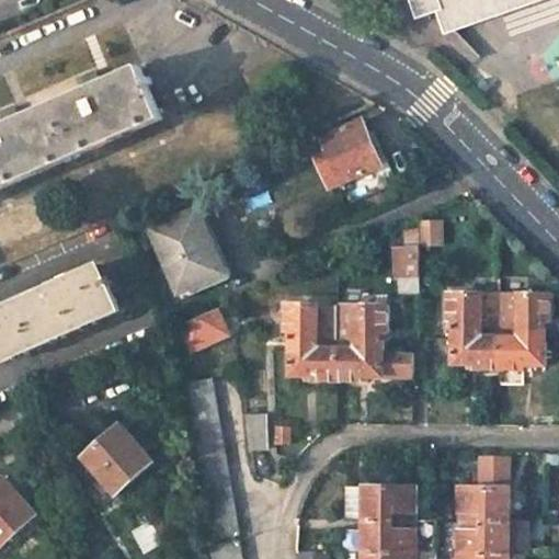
[(409,0),(413,14),(436,7),(437,11),(447,22),(466,15),(467,21),(508,7),(506,0),(409,0)]
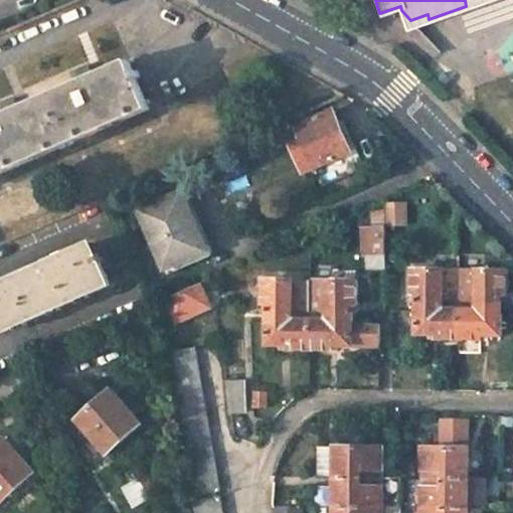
[(0,170),(146,109),(127,61),(105,70),(100,59),(81,67),(86,78),(16,109),(11,98),(0,102),(0,170)]
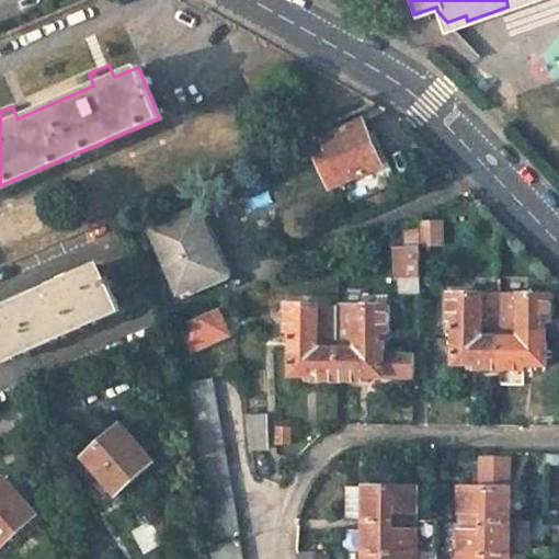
[(369,132),(365,121),(331,133),(335,147),(340,158),(328,161),(335,184),(339,183),(340,189),(350,185),(355,198),(388,186),(380,162),(387,160),(376,128),(369,132)]
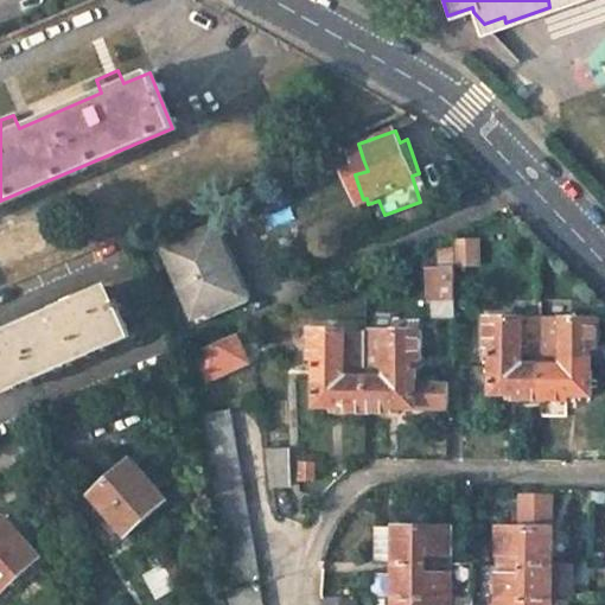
[(349,132),(275,164),(281,179),(355,147),(349,132)]
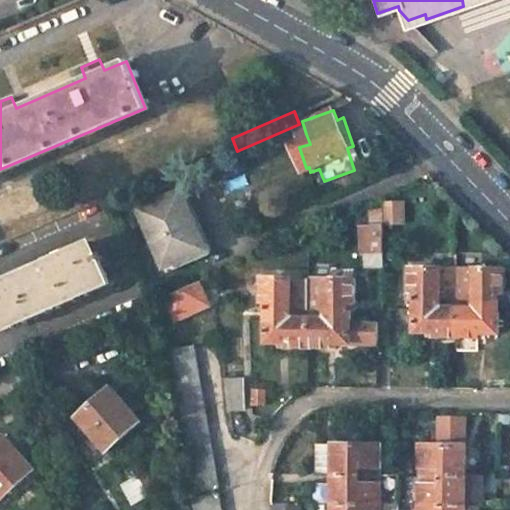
[(306,134),(296,137),(299,147),(310,144),(306,134)]
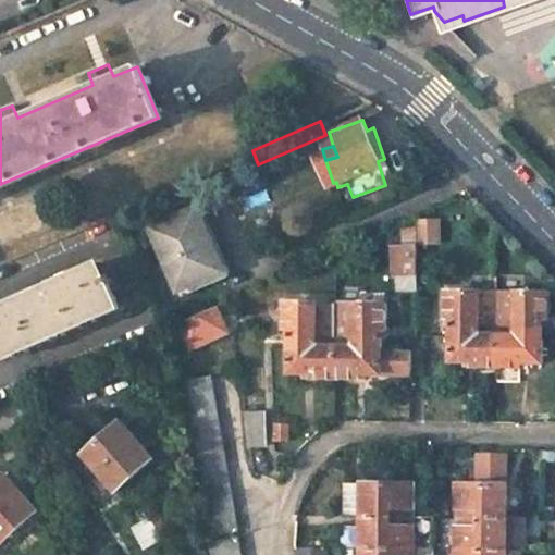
[(378,161),(385,185),(393,183),(384,159),(378,161)]
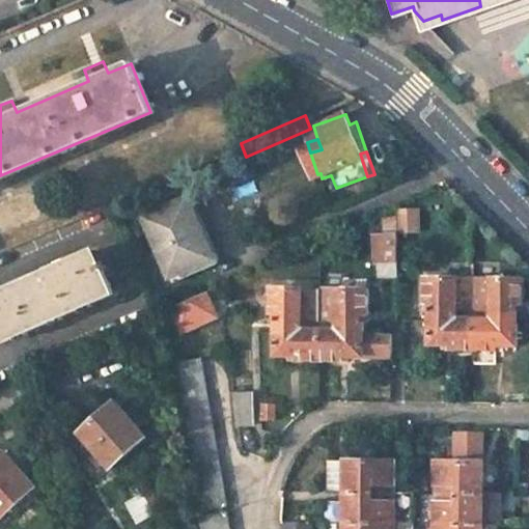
[(187,197),(143,217),(170,277),(213,258),(187,197)]
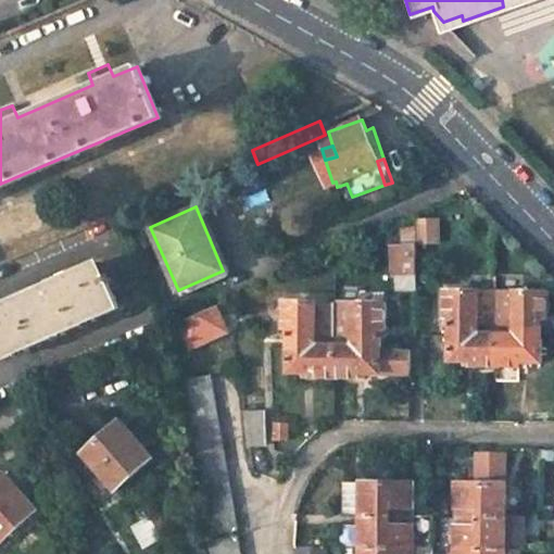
[(392,269),(419,268),(418,237),(391,239),(392,269)]
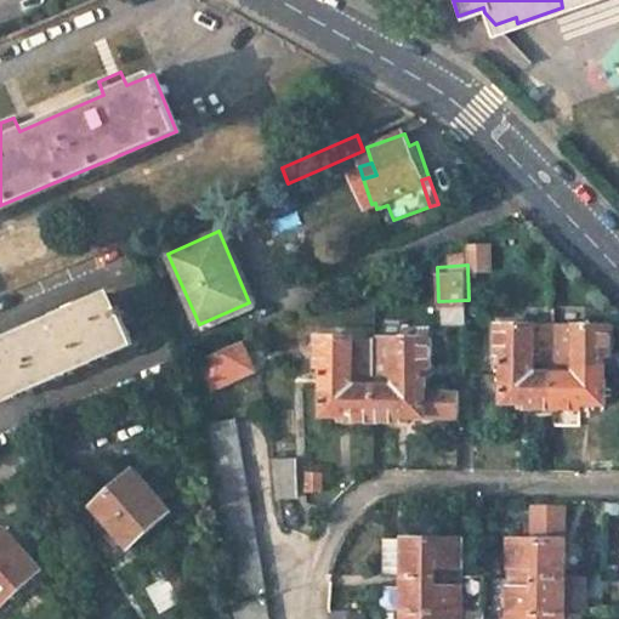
[(0,399),(132,342),(109,293),(0,340),(0,399)]
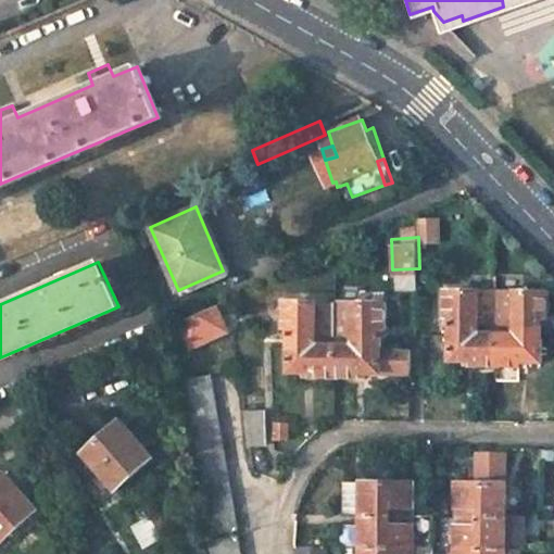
[(448,332),(474,332),(474,288),(444,288),(443,312),(448,312),(448,332)]
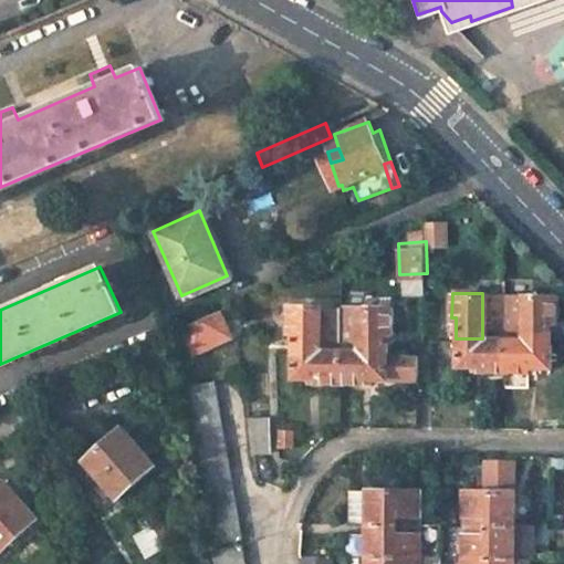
[(503,293),(482,293),(482,338),(502,340),(503,293)]
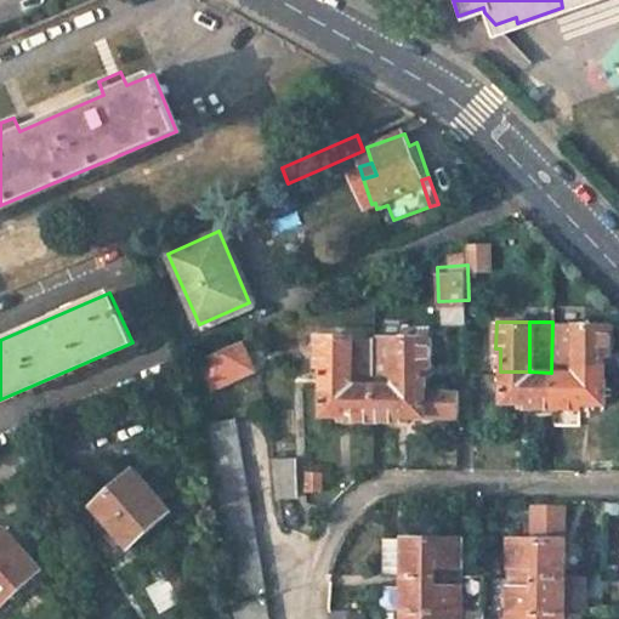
[(575,323),(552,322),(551,373),(575,373),(575,323)]
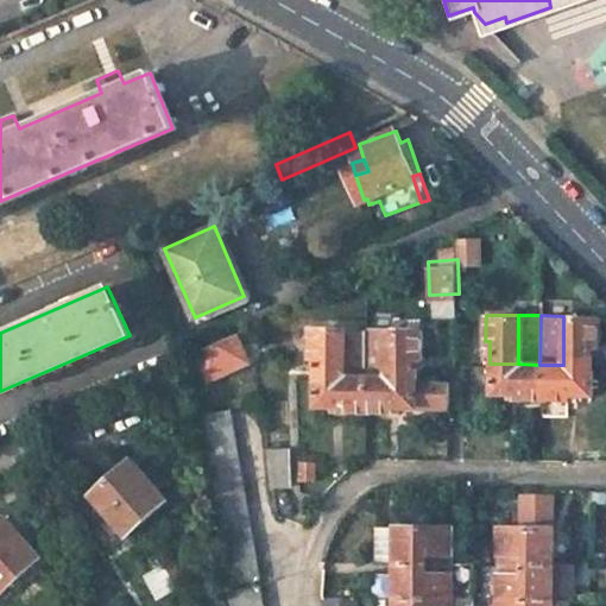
[(563,365),(592,365),(592,342),(595,342),(595,330),(595,316),(563,316),(563,365)]
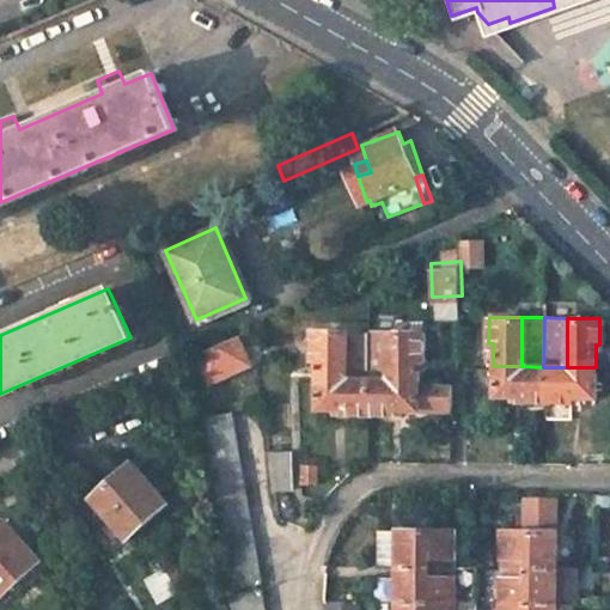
[(342,377),(342,330),(307,330),(306,363),(312,363),(312,377),(342,377)]
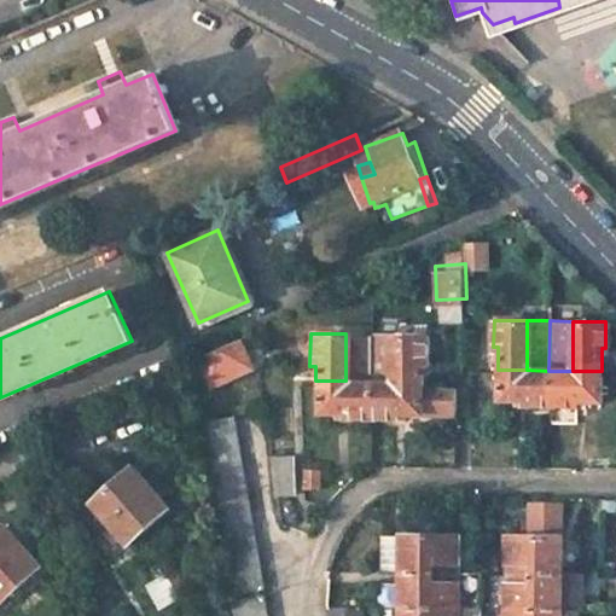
[(367,333),(346,333),(346,381),(367,381),(367,333)]
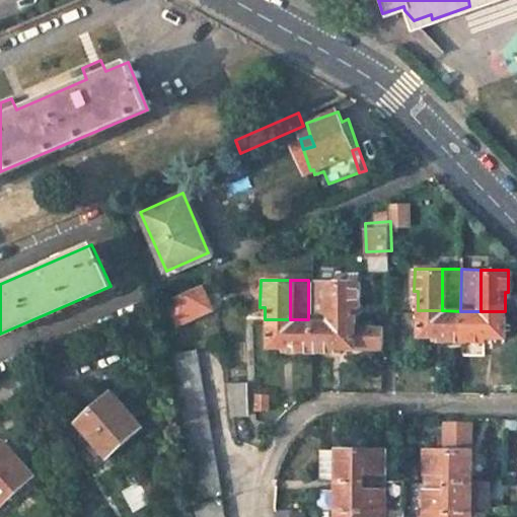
[(328,281),(308,280),(308,319),(327,320),(328,281)]
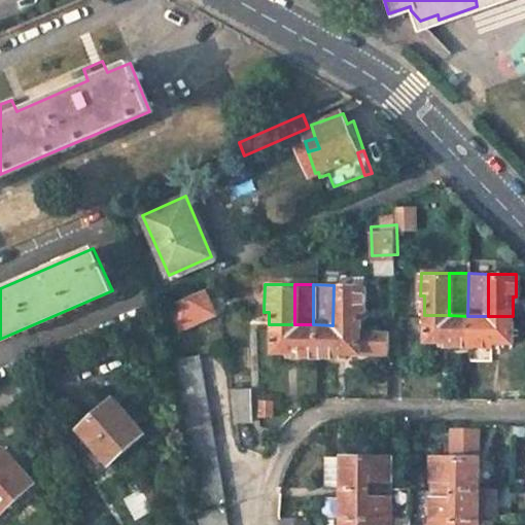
[(361,308),(361,285),(334,285),(333,325),(356,325),(356,308),(361,308)]
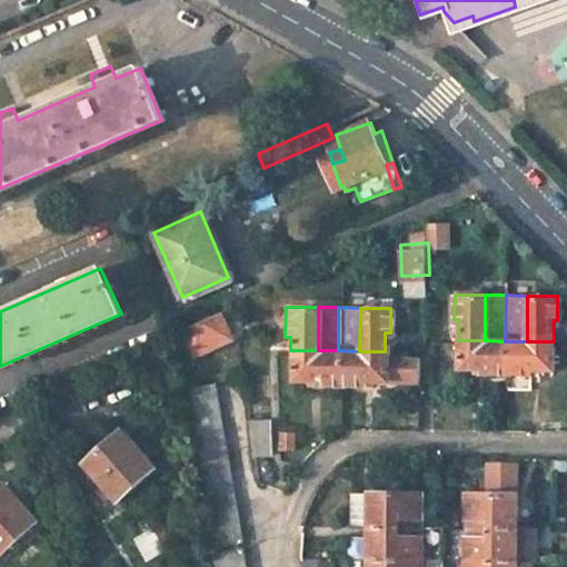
[(227,332),(217,309),(180,326),(190,349),(227,332)]
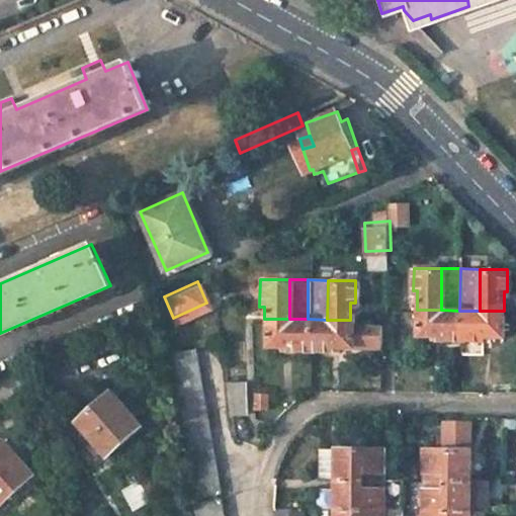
[(459,311),(441,310),(417,310),(416,332),(437,332),(437,336),(458,337),(459,311)]
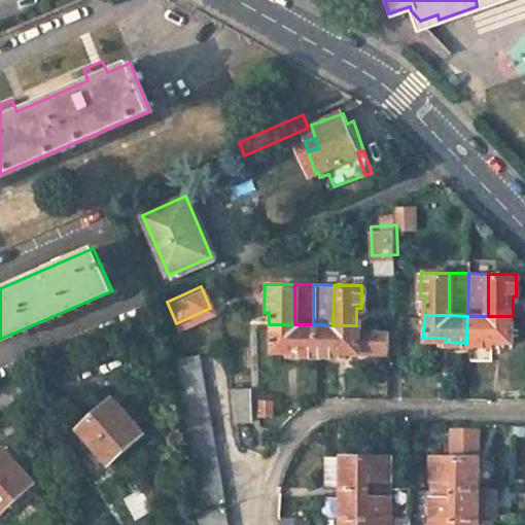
[(467,316),(466,343),(490,343),(490,339),(513,339),(513,316),(488,316),(467,316)]
